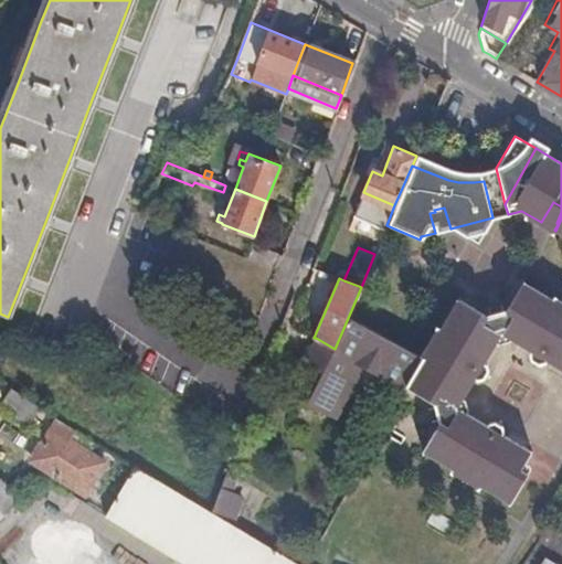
[(502,316),(504,320),(525,284),(521,283),(502,316)]
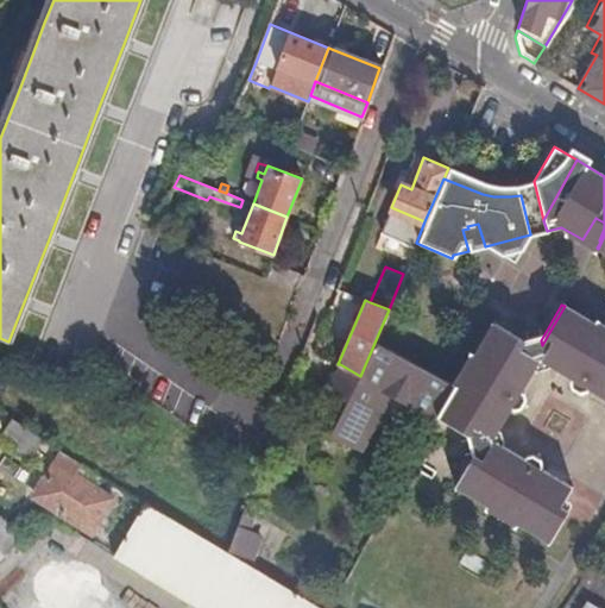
[(578,392),(583,390),(604,353),(604,330),(565,306),(542,345),(544,353),(554,358),(558,352),(562,356),(559,362),(566,365),(569,361),(578,365),(569,380),(571,387),(578,392)]
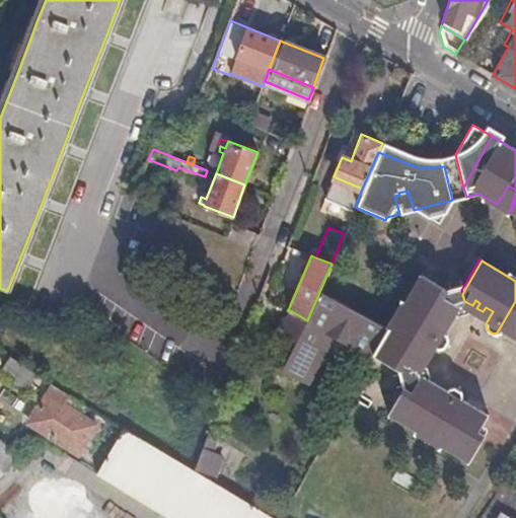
[(425,341),(432,345),(440,330),(434,327),(437,320),(442,322),(446,316),(441,313),(443,309),(449,312),(453,304),(450,294),(419,276),(385,331),(372,355),(403,373),(414,370),(427,350),(422,347),(425,341)]
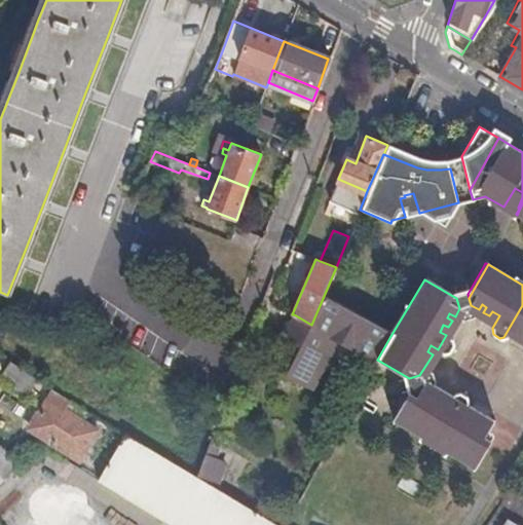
[(311,325),(338,339),(376,360),(391,333),(324,296),(311,325)]
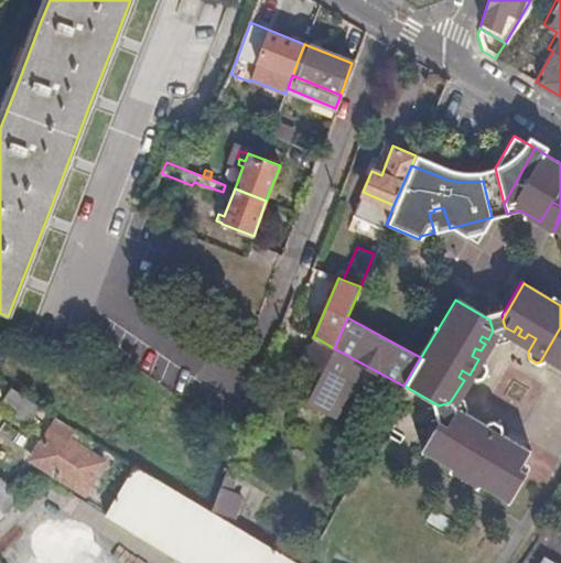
[(560,327),(540,361),(542,360),(545,358),(560,367),(560,327)]
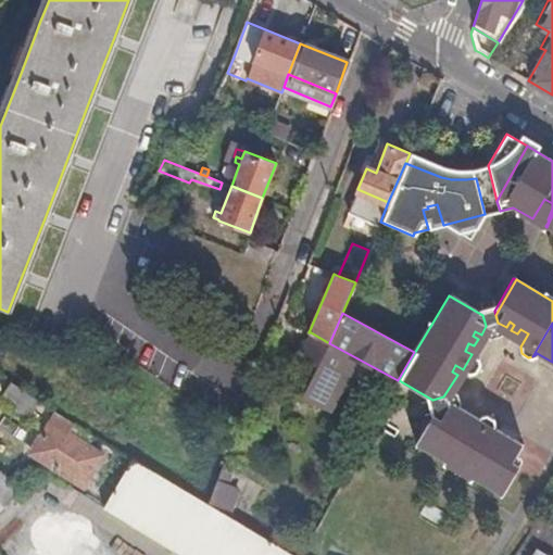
[(311,332),(308,339),(327,349),(329,343),(311,332)]
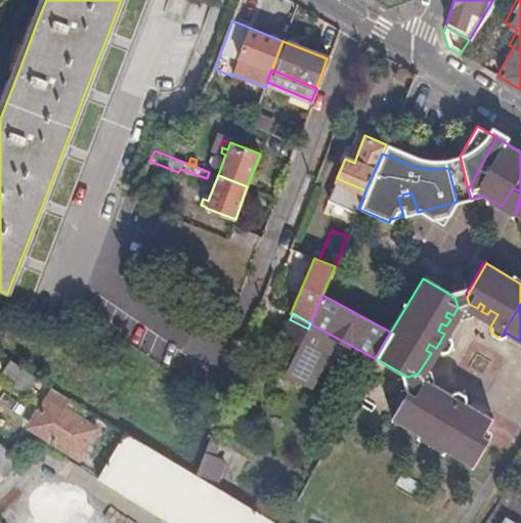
[(285,375),(289,377),(308,329),(290,319),(285,331),(302,340),(285,375)]
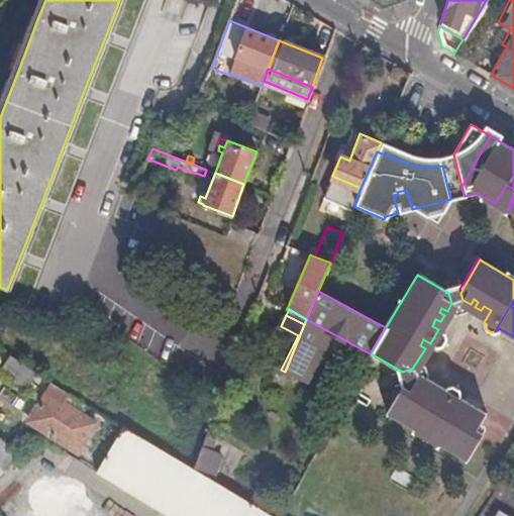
[(304,324),(285,372),(306,383),(332,333),(306,319),(304,324)]
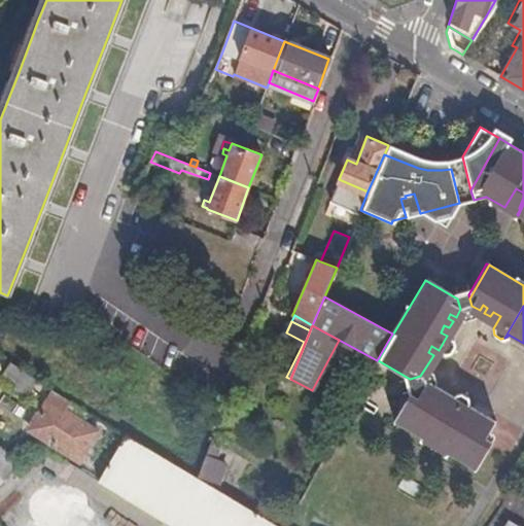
[(447,336),(439,350),(444,353),(450,352),(454,345),(452,339),(447,336)]
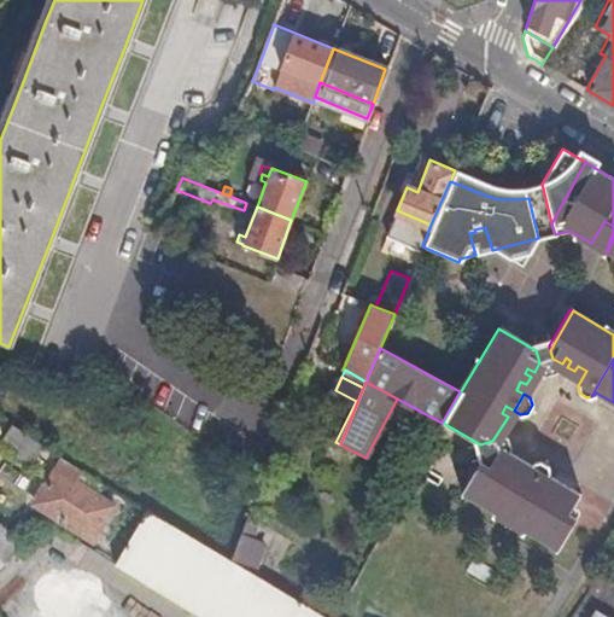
[(30,463),(44,441),(15,421),(1,442),(30,463)]
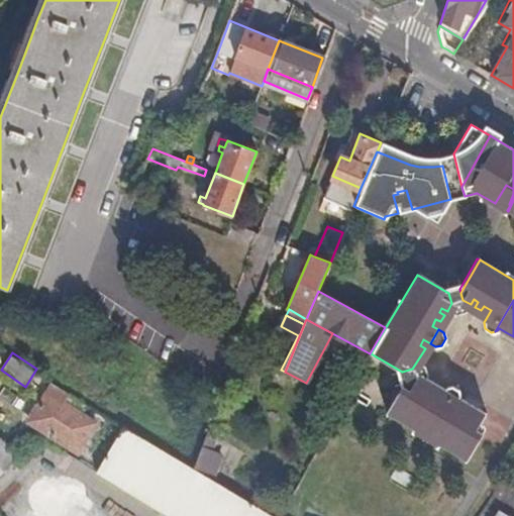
[(390,414),(429,437),(458,390),(451,385),(446,387),(439,400),(431,395),(435,390),(429,387),(425,392),(421,390),(424,385),(415,379),(409,381),(390,414)]
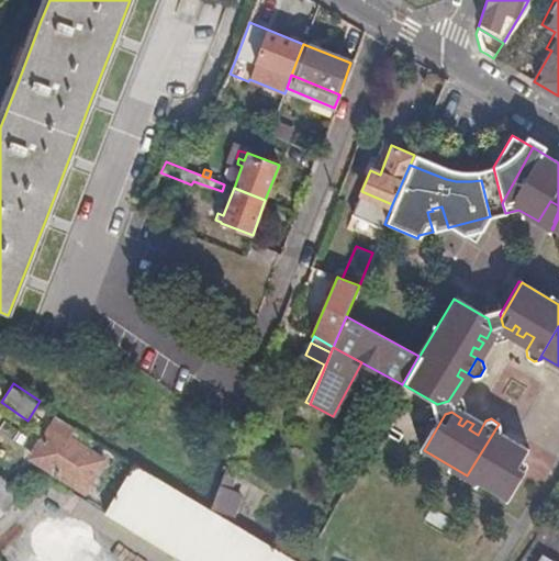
[(68,437),(76,425),(58,413),(32,457),(84,489),(102,459),(68,437)]
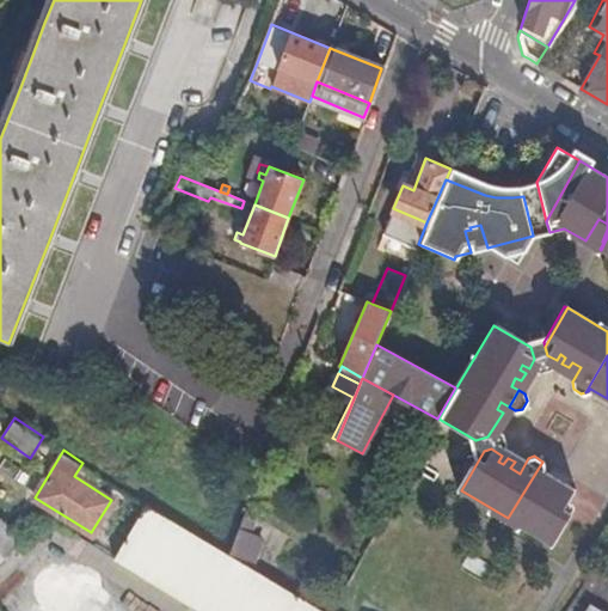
[(458,489),(461,490),(484,451),(479,452),(458,489)]
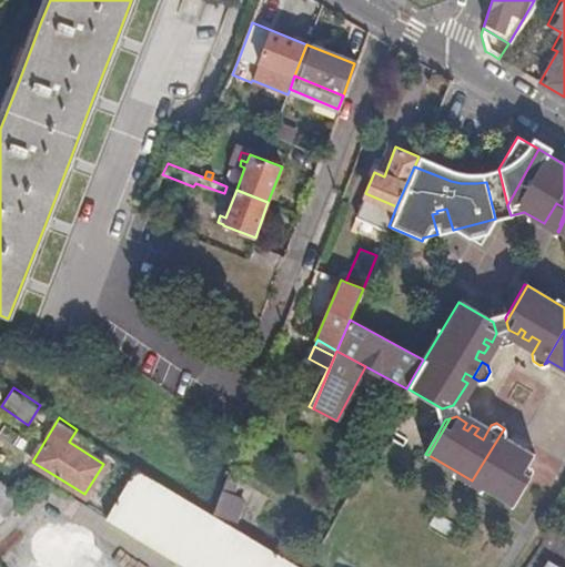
[(504,428),(472,481),(513,505),(530,475),(523,472),(533,454),(504,437),(506,434),(504,428)]
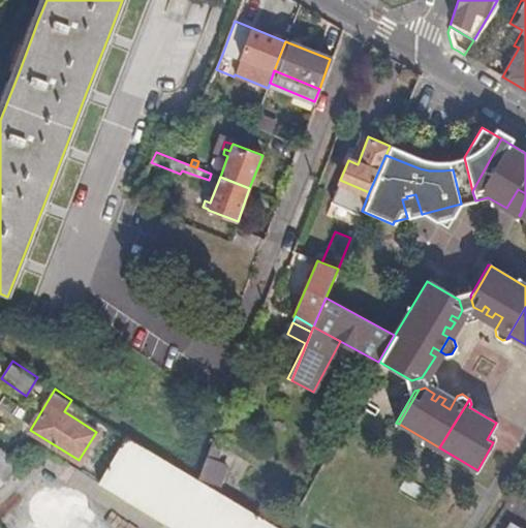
[(277,527),(215,491),(197,480),(128,436),(100,482),(176,527),(277,527)]
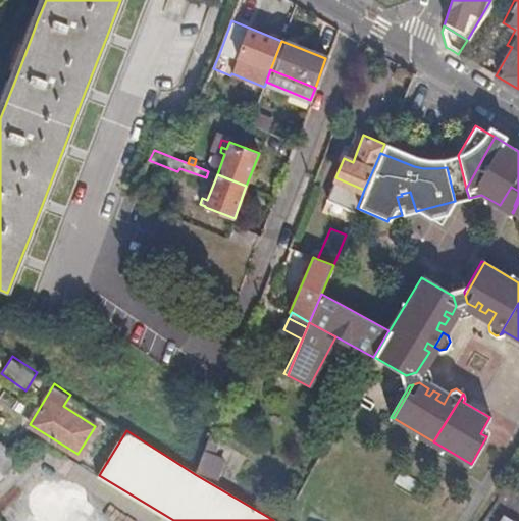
[(0,482),(17,467),(0,450),(0,482)]
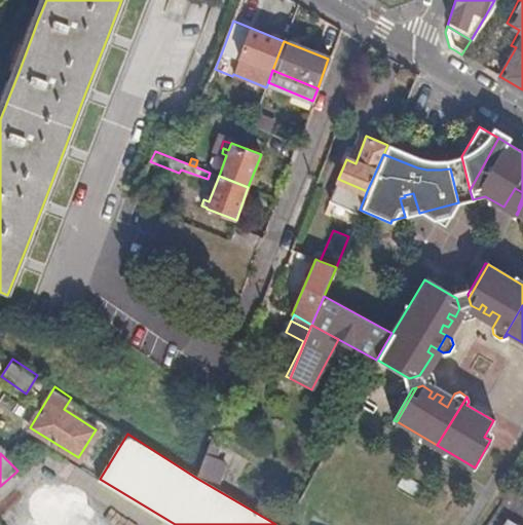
[(206,453),(196,478),(214,488),(223,463),(206,453)]
